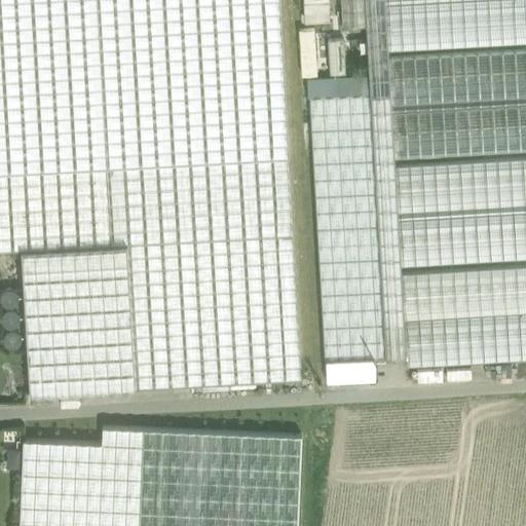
[(0,0),(0,90),(284,74),(278,0),(0,0)]
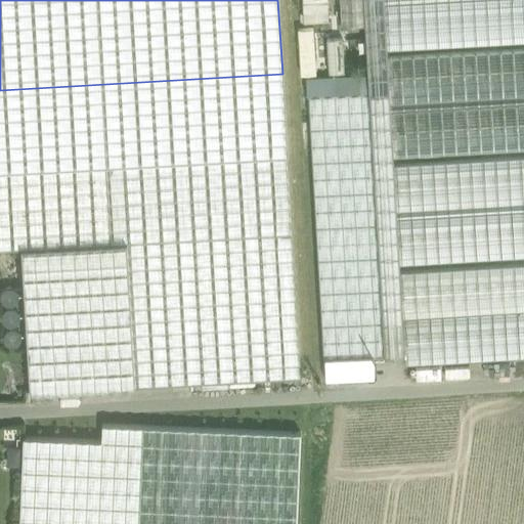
[(313,0),(299,18),(308,27),(323,7),(313,0)]
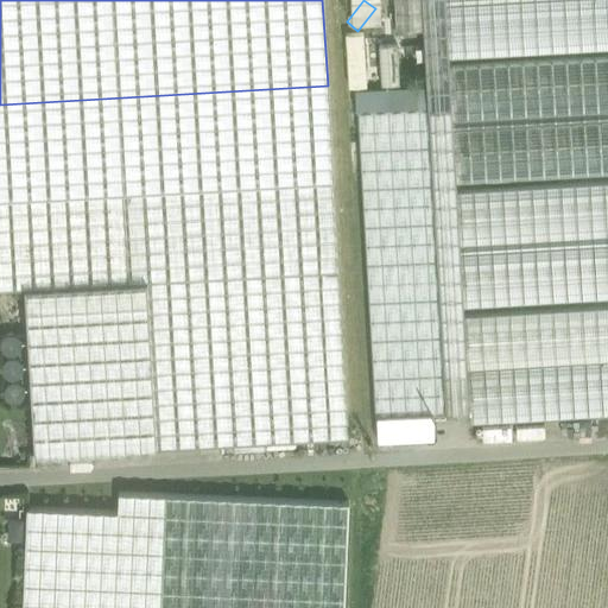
[(422,0),(424,26),(423,26),(428,107),(358,111),(375,416),(378,416),(432,413),(441,412),(469,411),(463,315),(463,308),(460,253),(460,246),(456,191),(456,183),(453,128),(453,121),(449,67),(449,58),(445,4),(444,0),(422,0)]
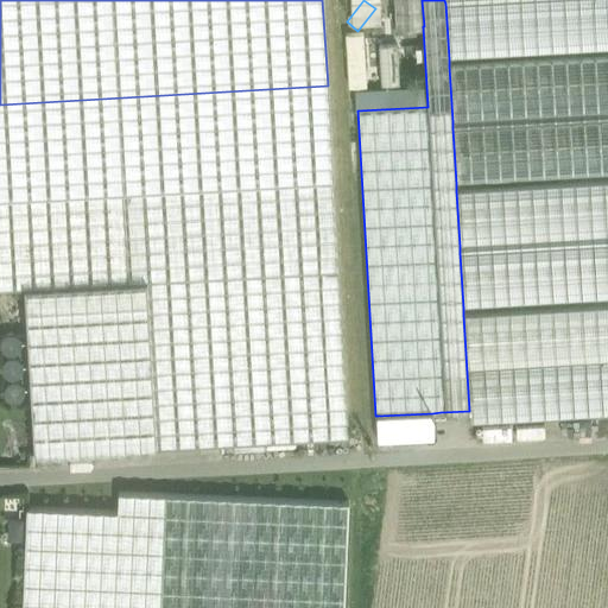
[(422,0),(394,0),(396,29),(423,26),(424,26),(422,0)]
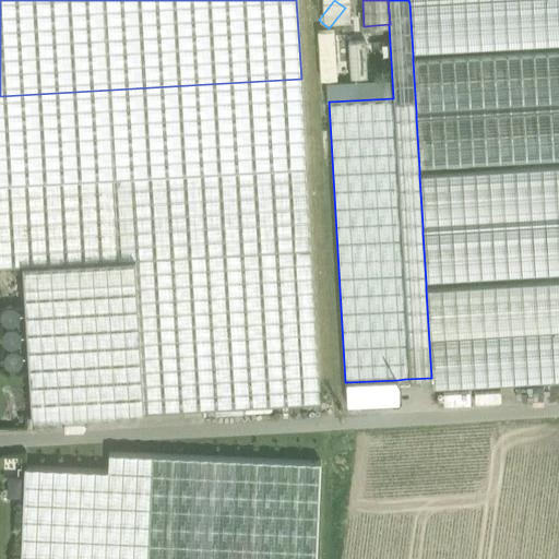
[(558,0),(476,0),(409,3),(413,54),(558,45),(558,0)]
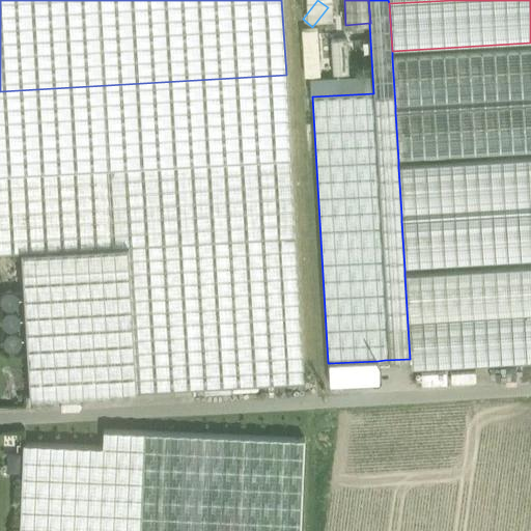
[(530,50),(392,58),(395,106),(530,98),(530,50)]
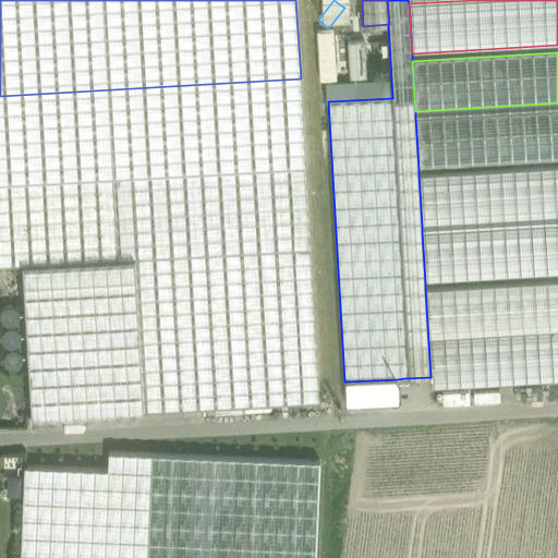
[(301,79),(0,96),(0,266),(23,265),(32,419),(319,401),(301,79)]
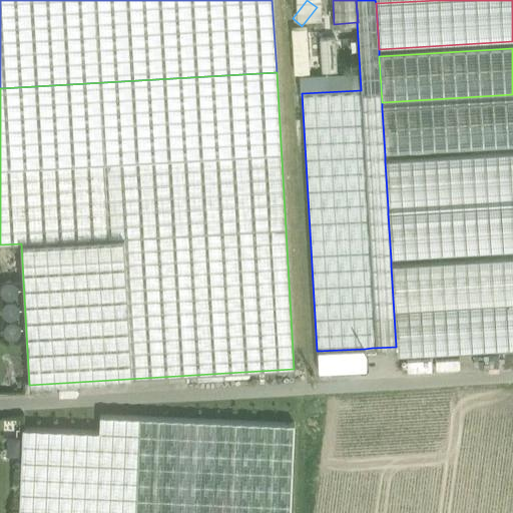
[(512,100),(382,108),(385,154),(512,147),(512,100)]
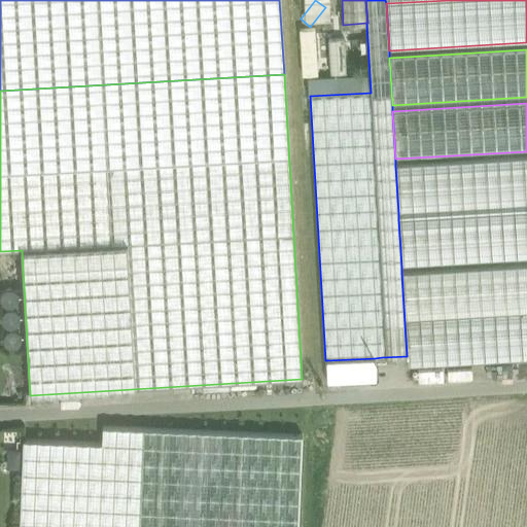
[(526,157),(395,166),(398,213),(526,205),(526,157)]
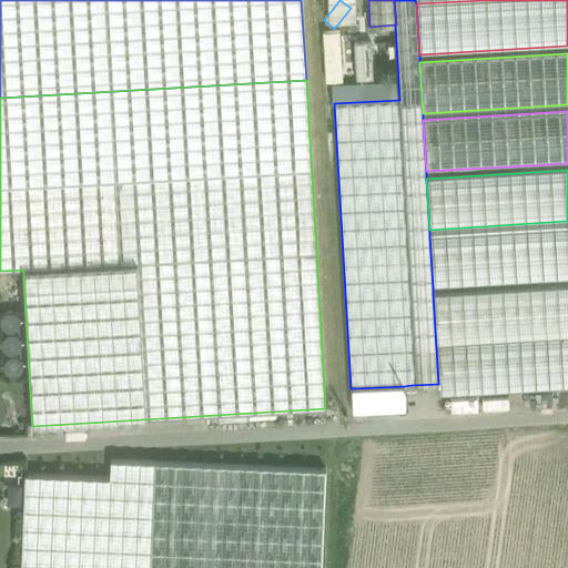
[(567,227),(429,236),(433,287),(567,279),(567,227)]
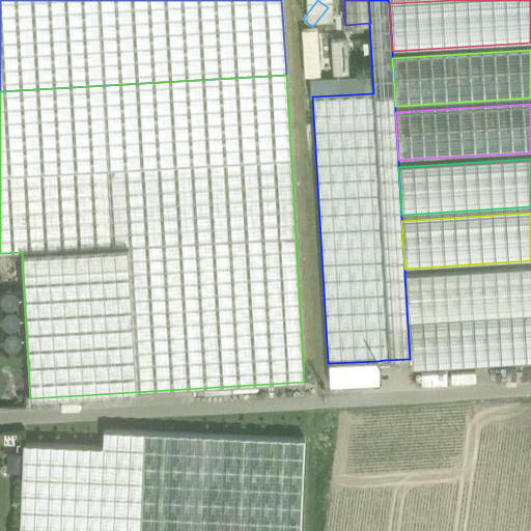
[(530,268),(404,275),(410,359),(411,370),(530,363),(530,268)]
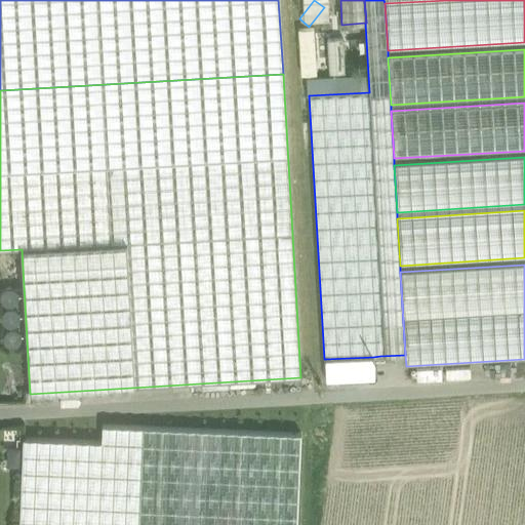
[(374,380),(373,357),(326,359),(327,382),(374,380)]
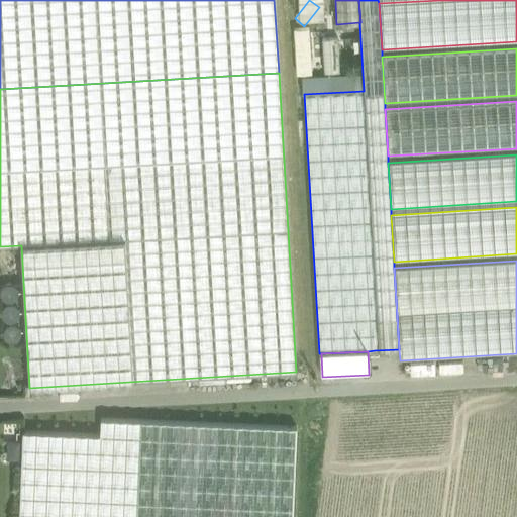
[(22,431),(18,516),(292,516),(296,426),(101,418),(100,434),(22,431)]
